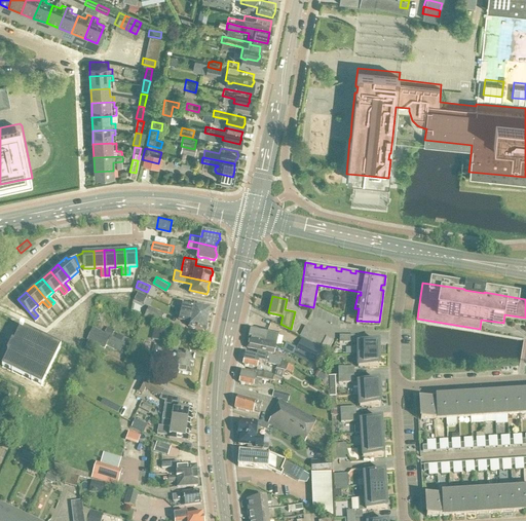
[(181,301),(179,311),(208,318),(209,312),(210,310),(210,308),(210,306),(192,302),(192,303),(181,301)]
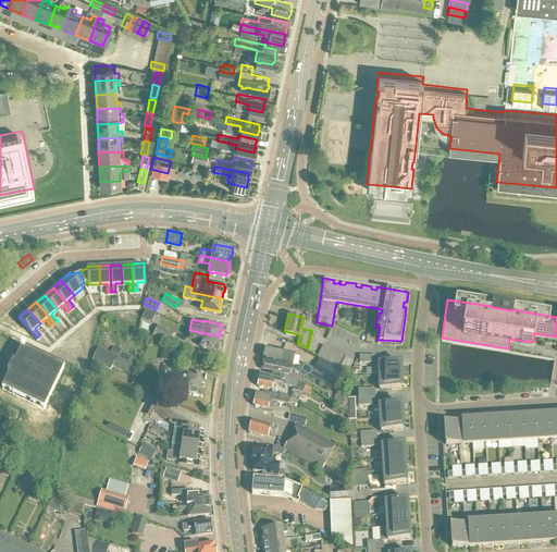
[(152,332),(169,340),(174,330),(158,322),(152,332)]
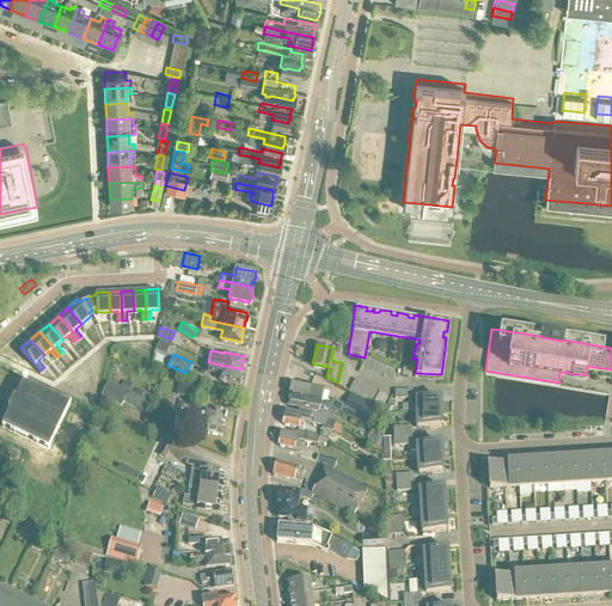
[(242,369),(208,362),(207,368),(220,371),(219,377),(221,378),(224,379),(226,379),(239,381),(239,379),(240,379),(242,374),(240,374),(242,369)]
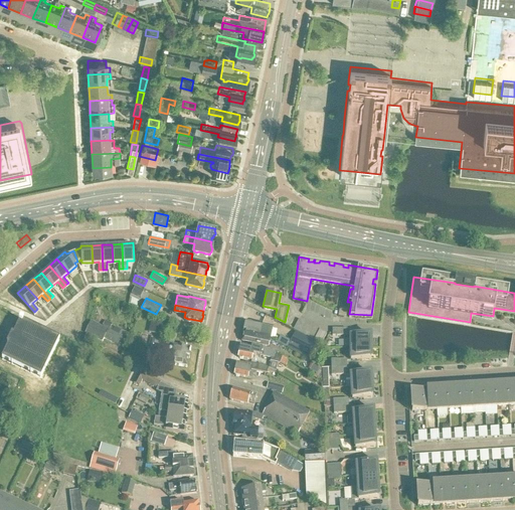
[(294,327),(299,329),(304,319),(299,316),(294,327)]
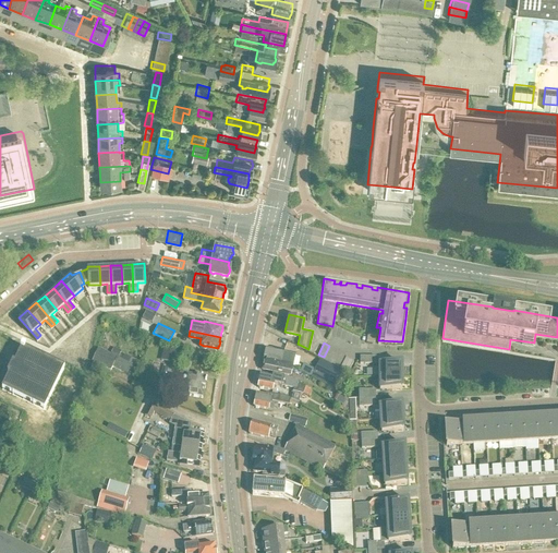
[(9,371),(2,386),(44,407),(64,364),(25,346),(25,345),(22,344),(20,347),(21,347),(14,360),(12,359),(8,370),(9,371)]
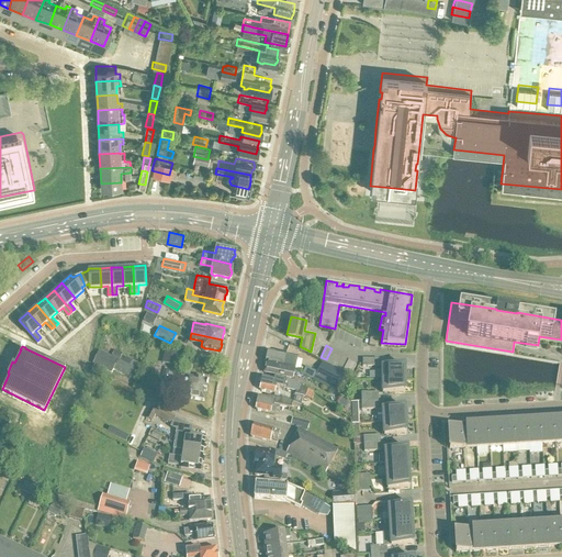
[(99,347),(92,360),(93,360),(104,365),(111,369),(113,366),(131,374),(137,359),(125,354),(124,356),(121,355),(122,351),(114,347),(111,353),(99,347)]
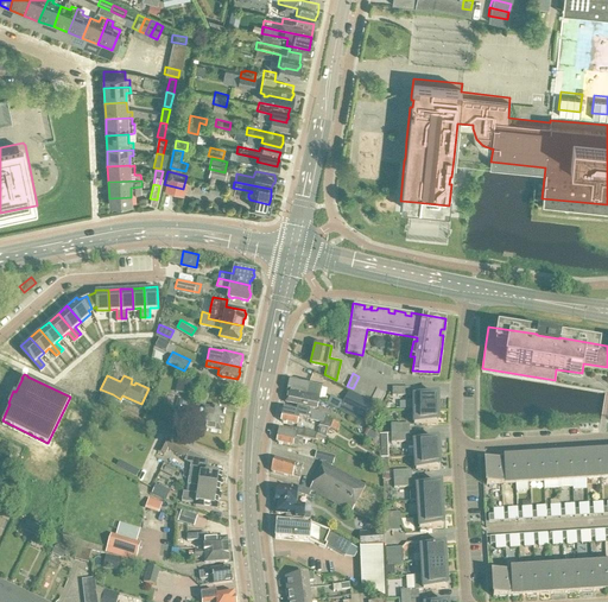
[(176,388),(187,391),(190,378),(179,375),(176,388)]
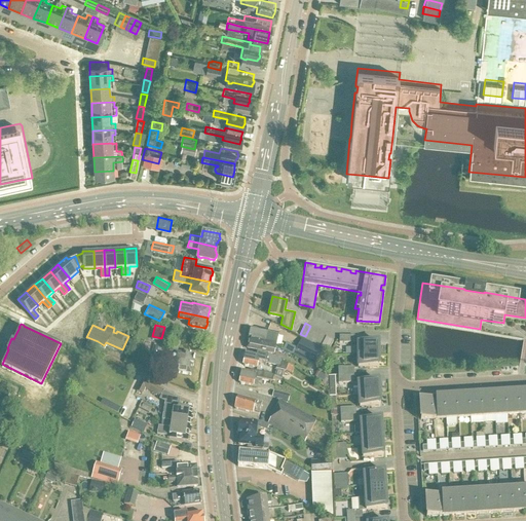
[(249,337),(275,342),(278,331),(267,329),(267,327),(258,325),(258,327),(251,326),(248,337),(249,337)]
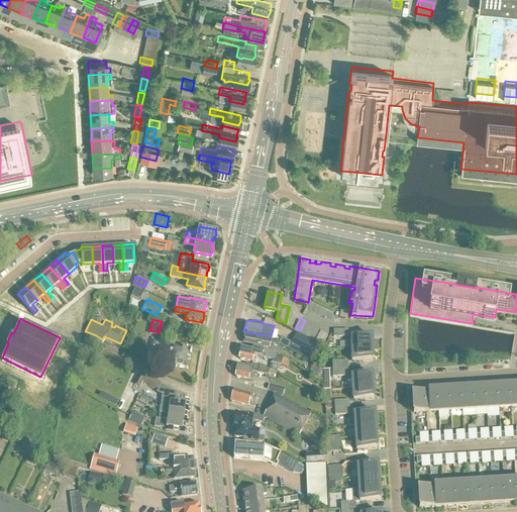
[(300,330),(305,333),(310,323),(305,320),(300,330)]
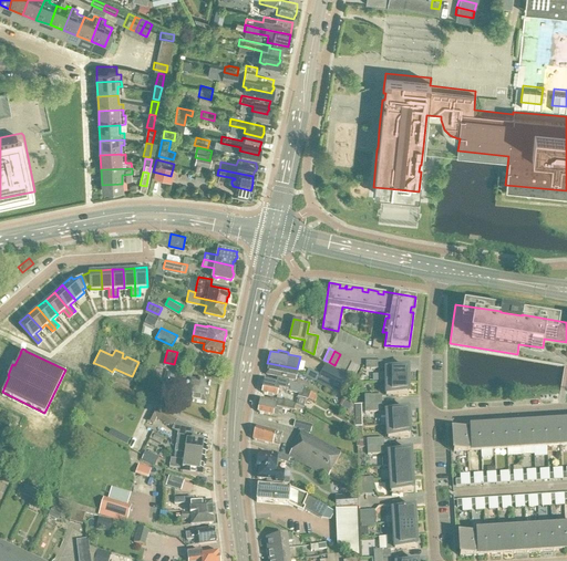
[(334,365),(340,369),(346,356),(340,354),(334,365)]
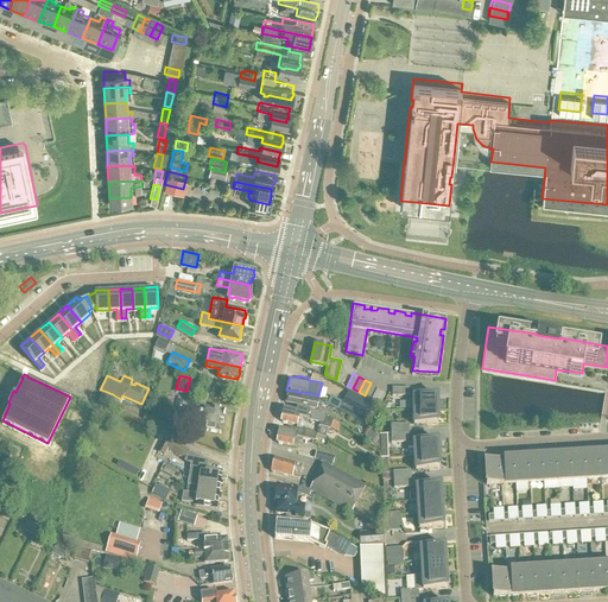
[(365,395),(371,399),(377,387),(377,386),(371,382),(365,395)]
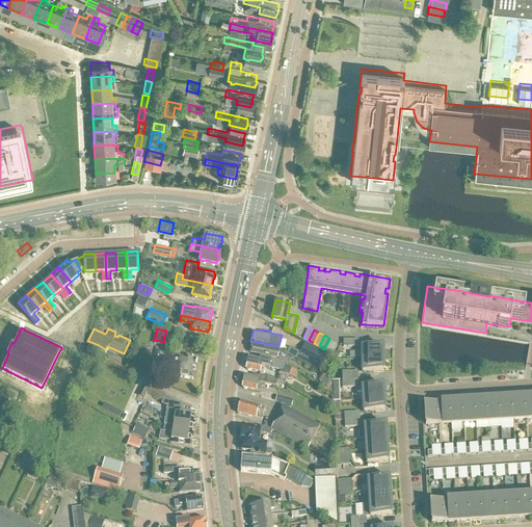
[(329,339),(324,349),(331,352),(337,342),(329,339)]
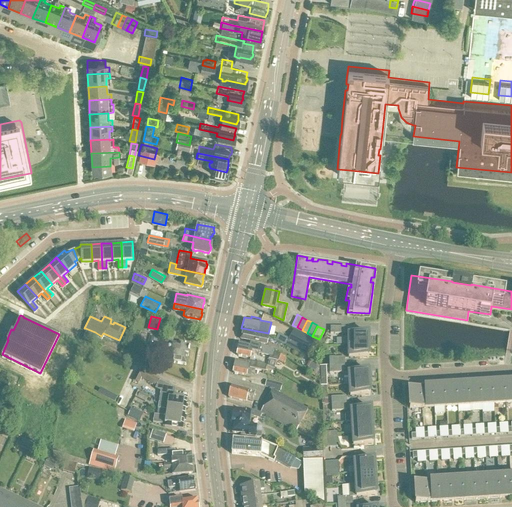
[(291,347),(297,350),(298,348),(301,350),(303,346),(310,350),(311,349),(315,351),(320,341),(293,327),(288,338),(288,339),(286,343),(292,346),(291,347)]
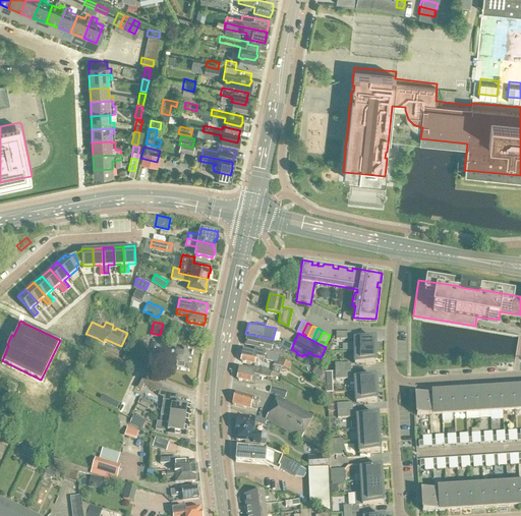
[(87,334),(84,338),(95,342),(97,338),(87,334)]
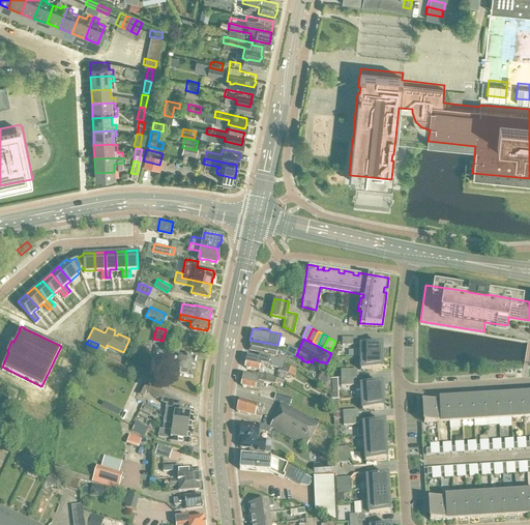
[(277,345),(251,340),(251,341),(249,342),(248,345),(249,346),(249,348),(276,354),(277,345)]
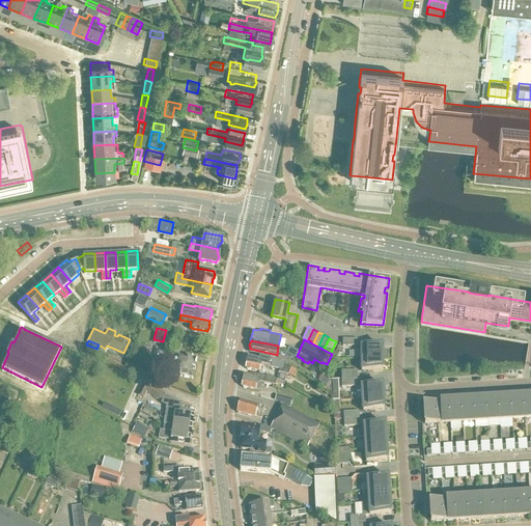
[(355,356),(361,356),(382,356),(382,342),(361,342),(361,348),(355,348),(355,356)]
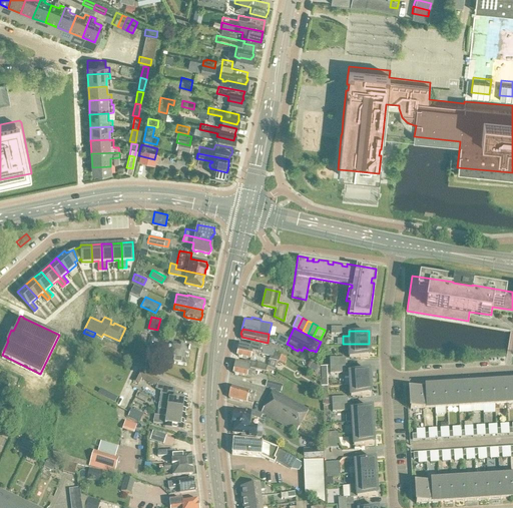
[(166,358),(166,359),(186,363),(187,354),(188,354),(189,345),(169,341),(168,345),(165,344),(165,343),(155,341),(154,347),(153,347),(152,355),(166,358)]
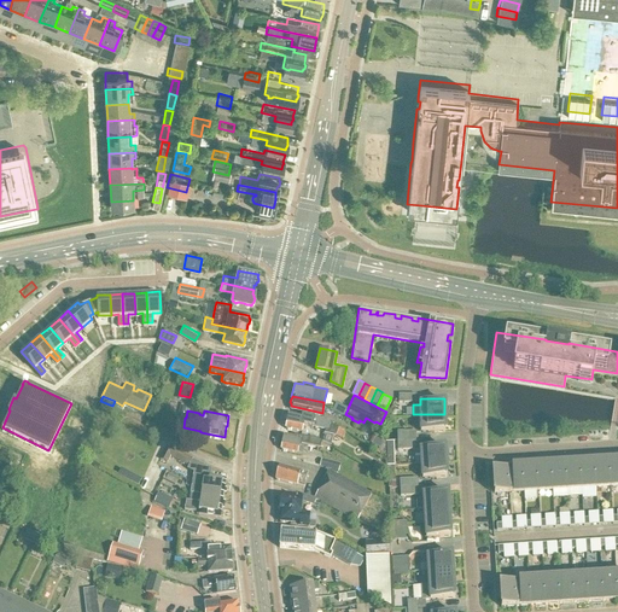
[(289,411),(285,425),(286,425),(287,426),(290,427),(292,426),(302,429),(303,421),(325,426),(327,427),(327,430),(333,432),(336,432),(338,425),(330,420),(321,414),(299,411),(298,413),(289,411)]
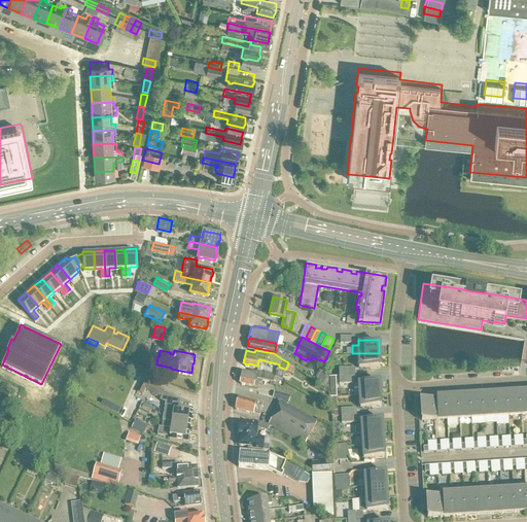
[(358,353),(358,366),(379,366),(379,353),(358,353)]
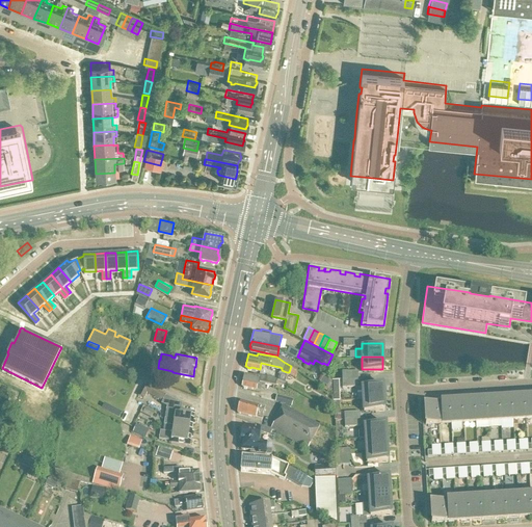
[(314,366),(310,374),(318,378),(321,372),(322,370),(319,369),(314,366)]
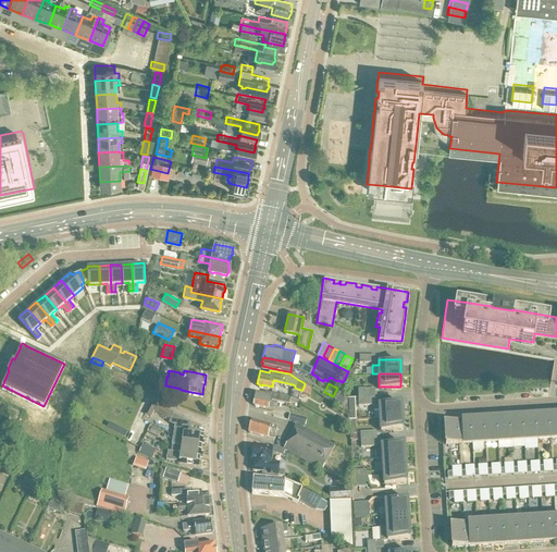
[(254,402),(254,403),(255,404),(258,405),(259,404),(271,406),(272,400),(271,400),(271,397),(288,402),(289,395),(286,393),(265,389),(265,392),(256,390),(254,402)]
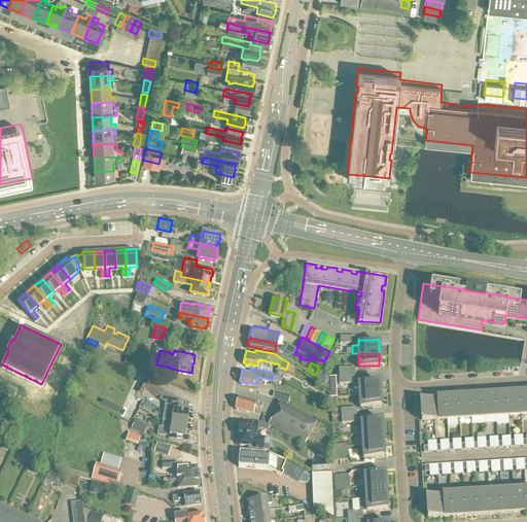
[(323,380),(327,373),(318,369),(315,375),(323,380)]
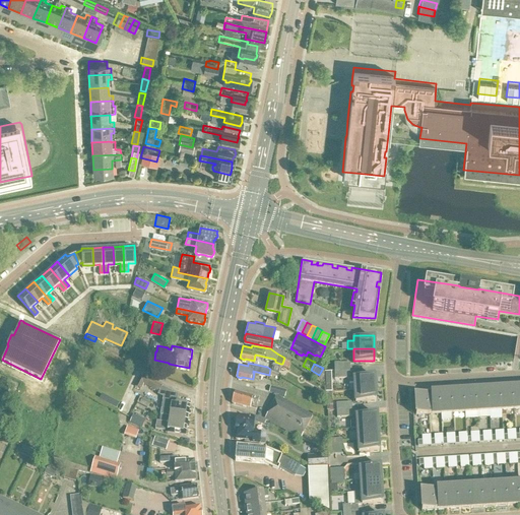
[(349,368),(334,368),(334,376),(347,375),(349,375),(349,368)]
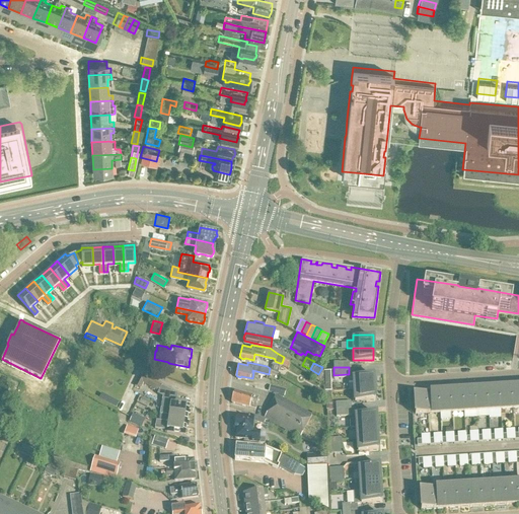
[(135,382),(140,385),(143,380),(158,388),(161,383),(140,372),(135,382)]
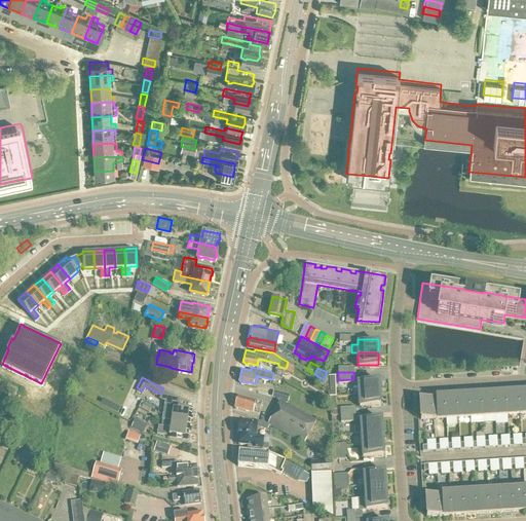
[(379,391),(378,377),(358,379),(353,379),(351,379),(352,392),(359,392),(379,391)]
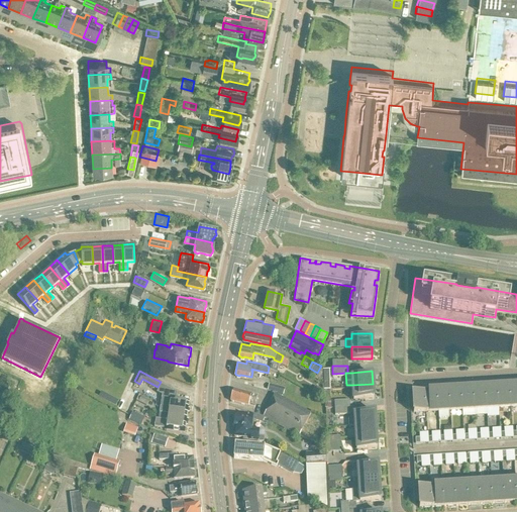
[(268,387),(283,392),(285,386),(269,381),(268,387)]
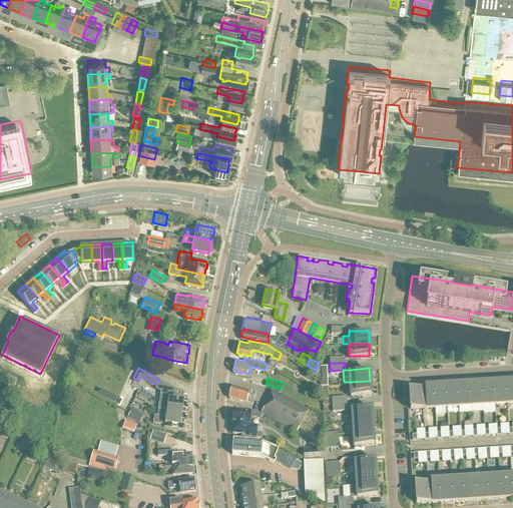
[(310,387),(316,391),(320,384),(314,380),(310,387)]
